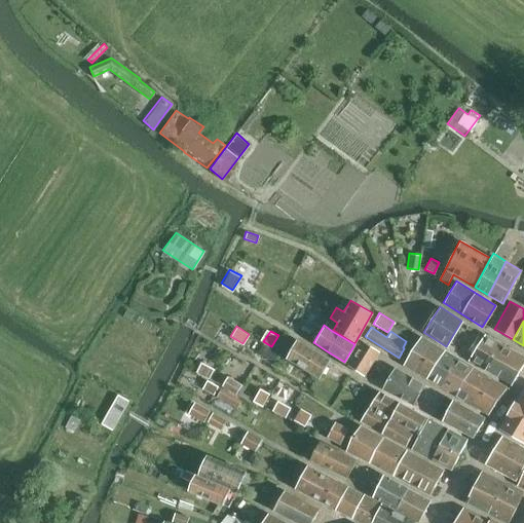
[(250,356),(260,340),(249,333),(239,349),(250,356)]
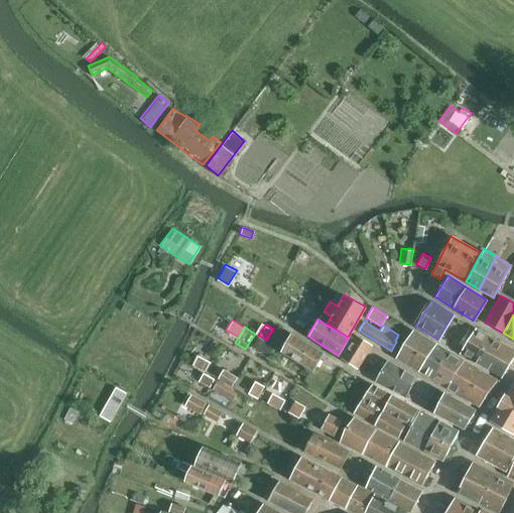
[(513,355),(513,350),(496,340),(475,328),(459,353),(501,377),(513,355)]
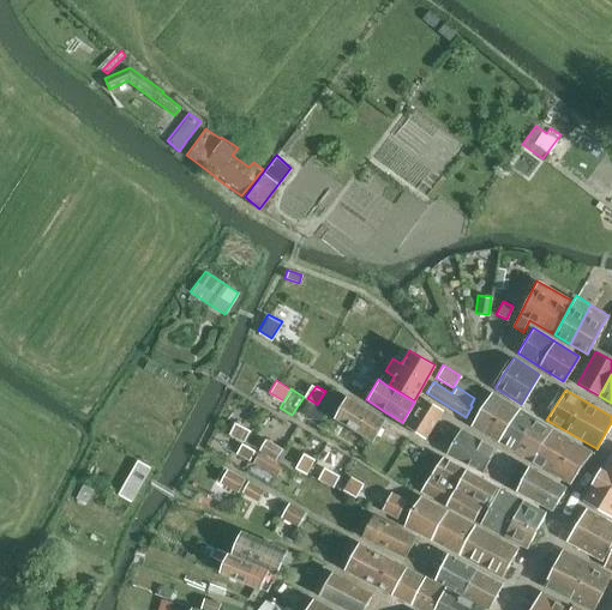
[(497,440),(517,408),(491,392),(471,424),(497,440)]
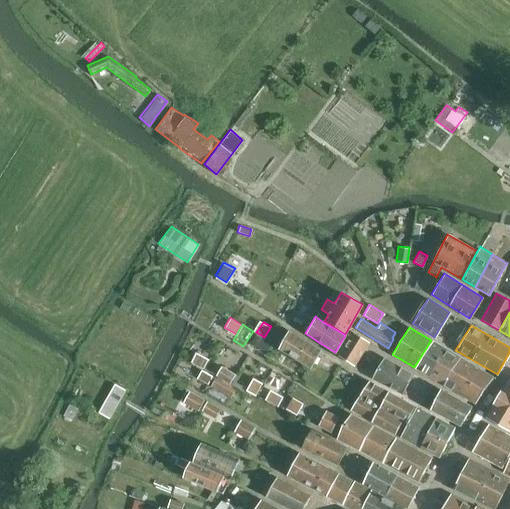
[(321,356),(324,352),(288,330),(277,348),(310,368),(318,354),(321,356)]
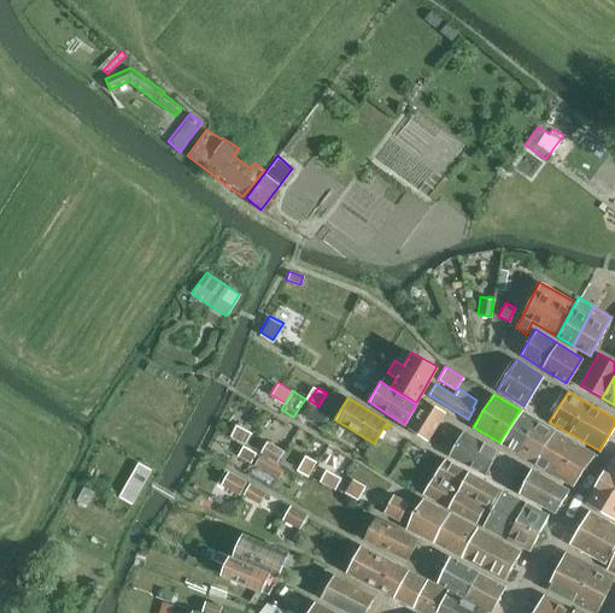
[(426,440),(444,412),(425,399),(406,426),(426,440)]
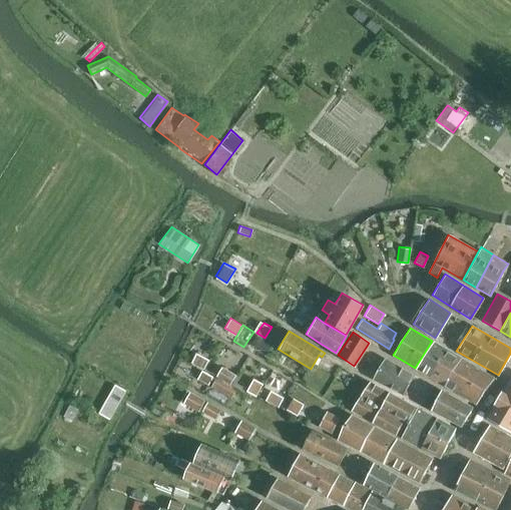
[(266,352),(271,344),(256,335),(251,343),(266,352)]
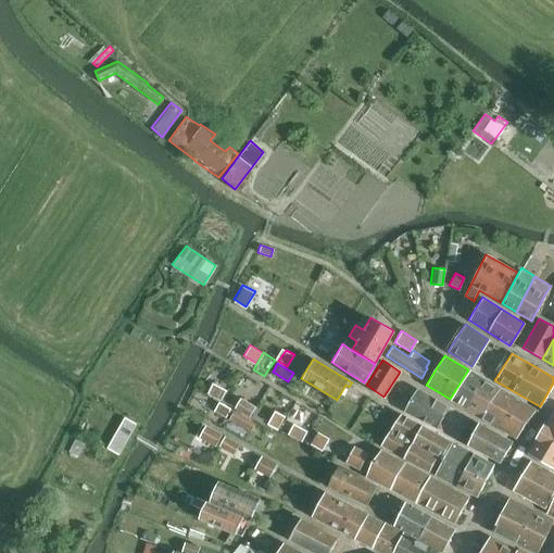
[(468,369),(450,399),(482,418),(491,404),(501,389),(500,388),(468,369)]
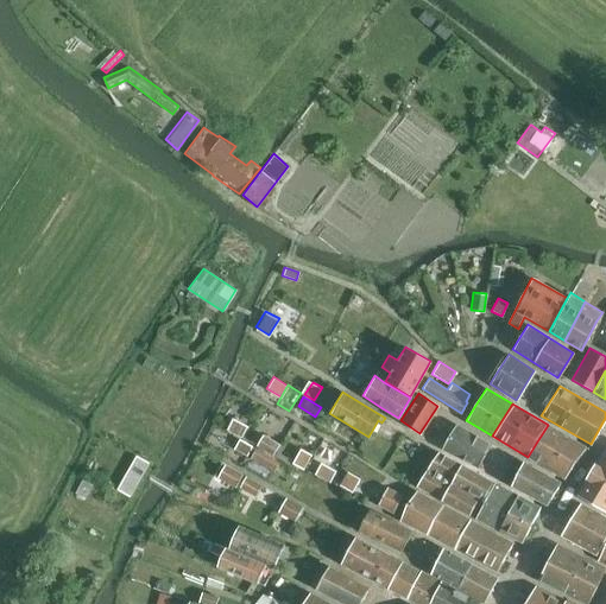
[(226,430),(241,438),(247,426),(232,418),(226,430)]
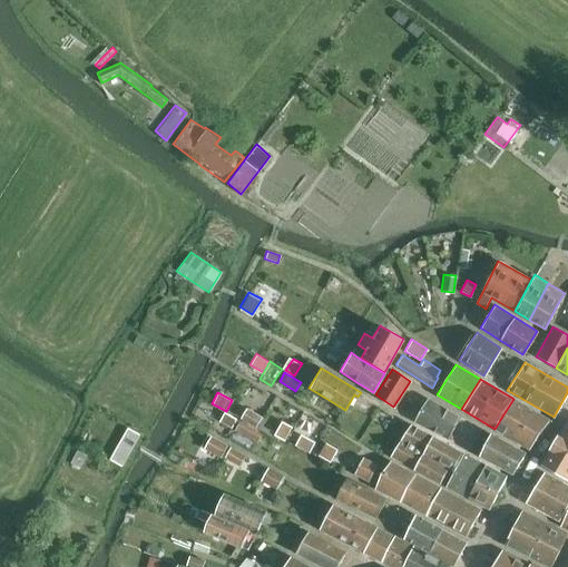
[(448,438),(459,417),(427,398),(413,420),(448,438)]
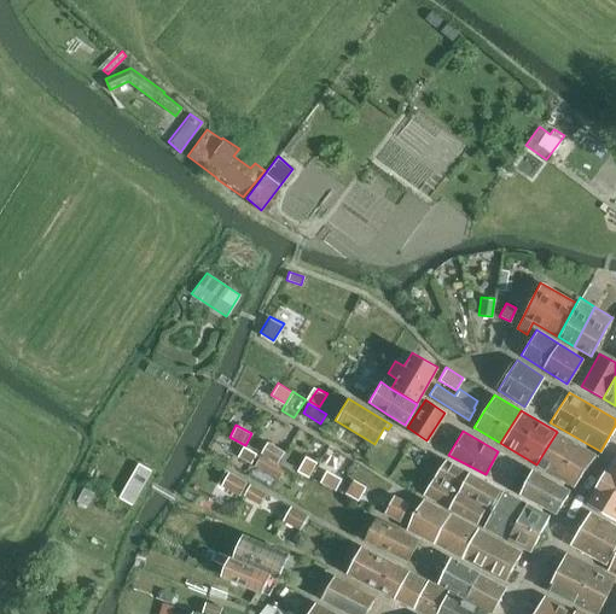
[(546,449),(583,472),(596,454),(557,432),(546,449)]
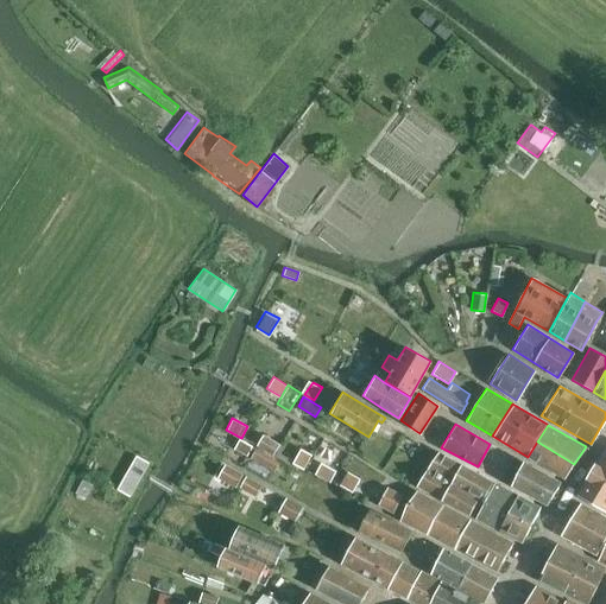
[(271,455),(278,444),(262,433),(254,445),(271,455)]
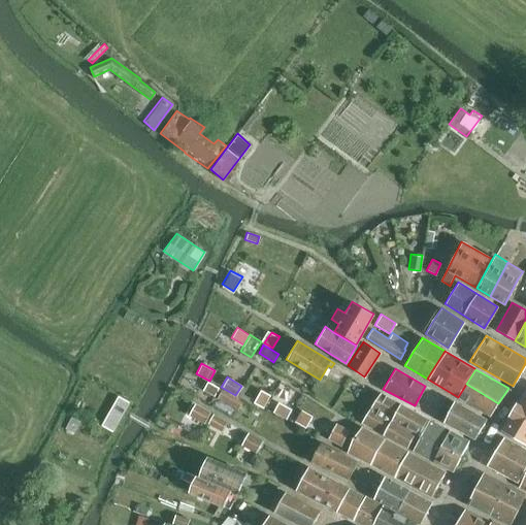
[(215,396),(220,387),(207,381),(202,389),(215,396)]
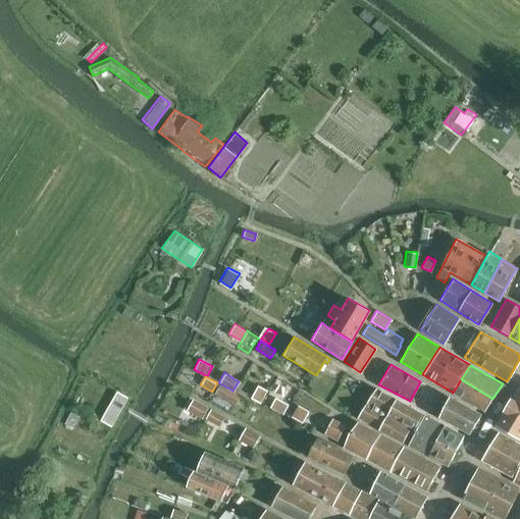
[(484,411),(492,399),(461,379),(453,393),(484,411)]
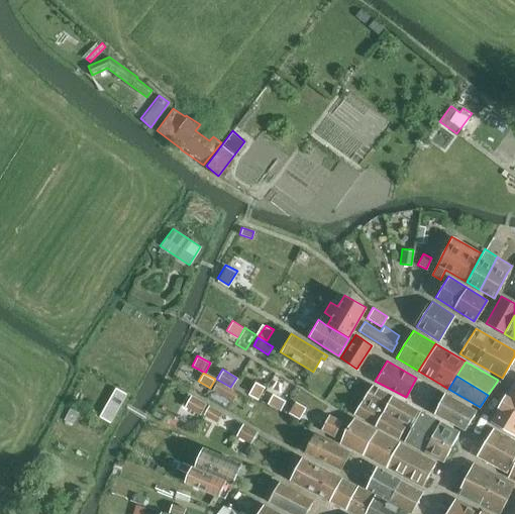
[(514,379),(493,416),(494,422),(514,434),(514,379)]
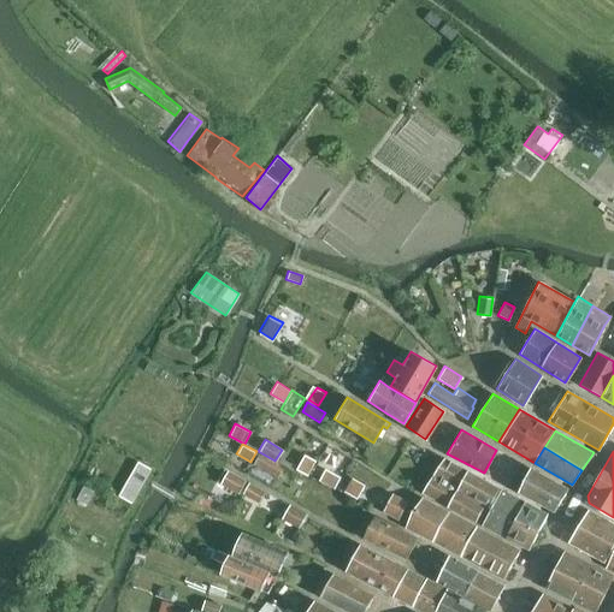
[(296,469),(308,475),(317,459),(306,453),(296,469)]
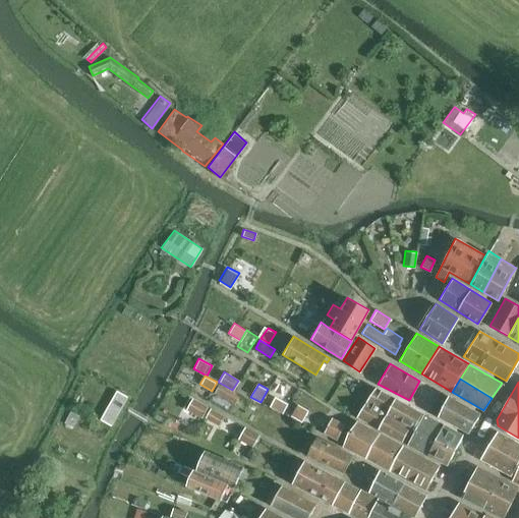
[(234,404),(238,396),(218,385),(214,392),(234,404)]
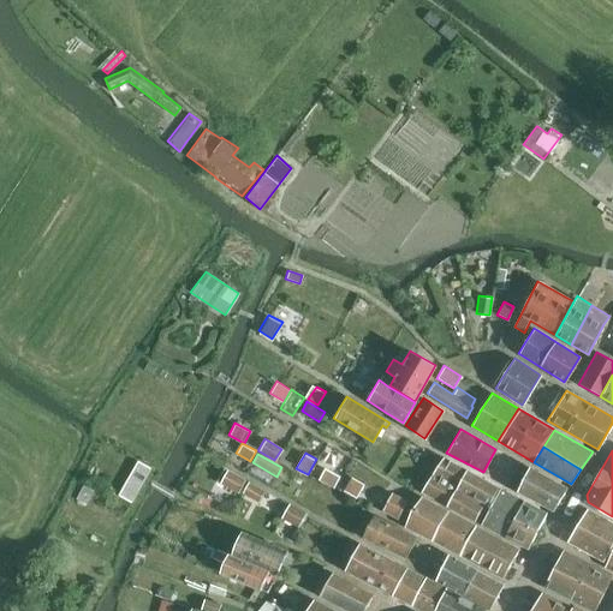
[(454,489),(465,469),(442,457),(421,491),(446,505),(454,489)]
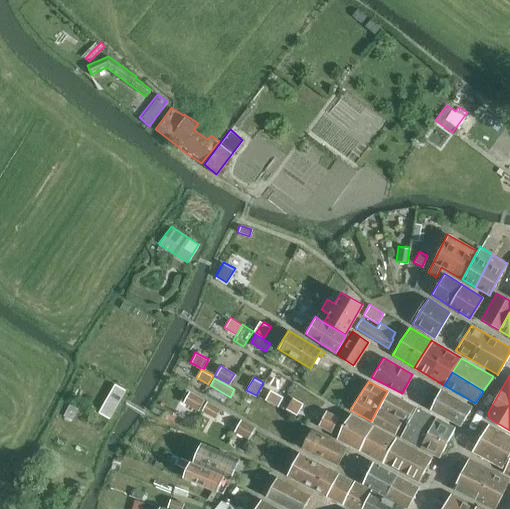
[(124,389),(113,383),(97,412),(108,418),(124,389)]
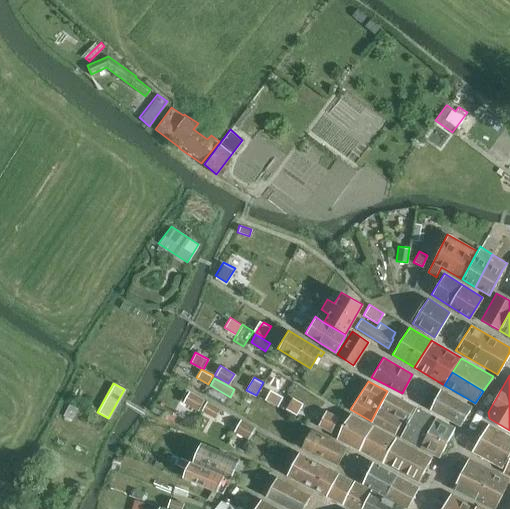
[(460,426),(471,406),(440,389),(429,409),(460,426)]
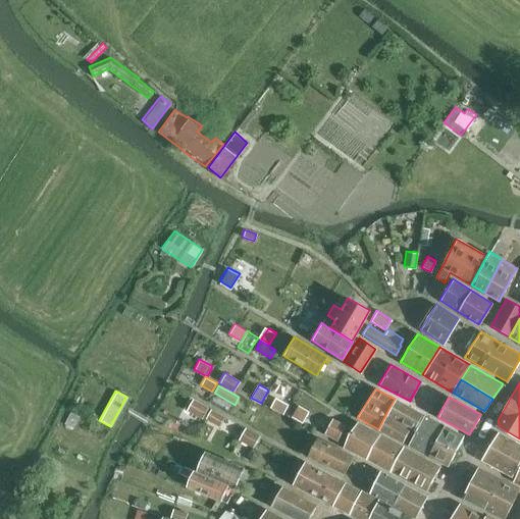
[(185,409),(201,418),(207,407),(191,398),(185,409)]
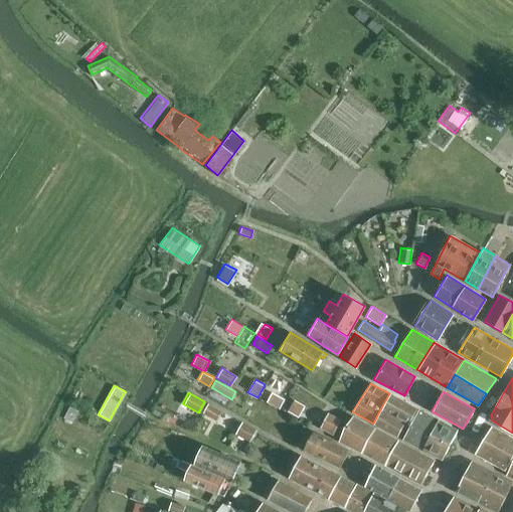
[(278,407),(285,396),(277,392),(271,403),(278,407)]
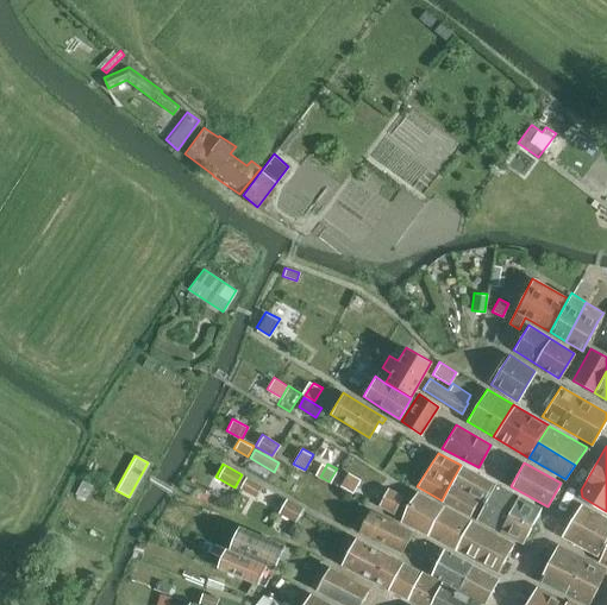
[(450,484),(442,500),(470,516),(479,499),(483,502),(493,483),(461,465),(450,484)]
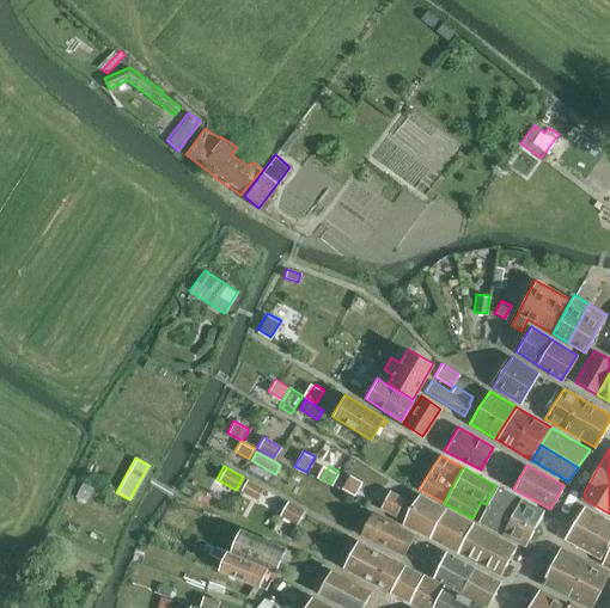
[(353,495),(361,481),(348,473),(340,487),(353,495)]
